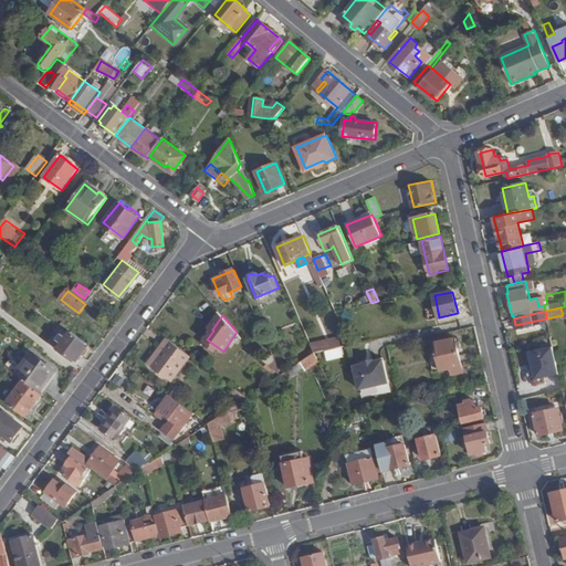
[(81,350),(86,344),(71,332),(66,339),(61,336),(54,346),(73,359),(74,359),(77,362),(83,353),(81,350)]
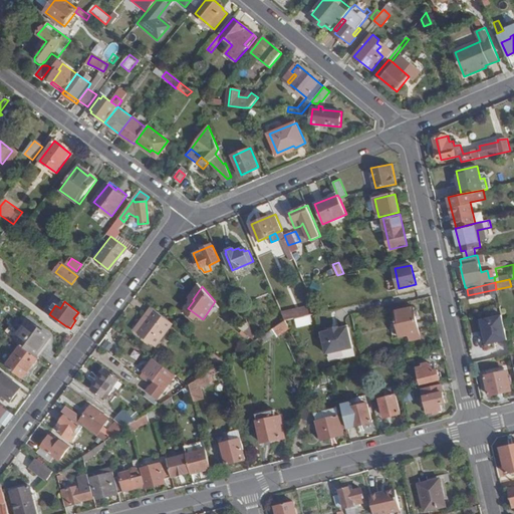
[(173,322),(153,307),(143,320),(145,321),(138,332),(156,345),(173,322)]
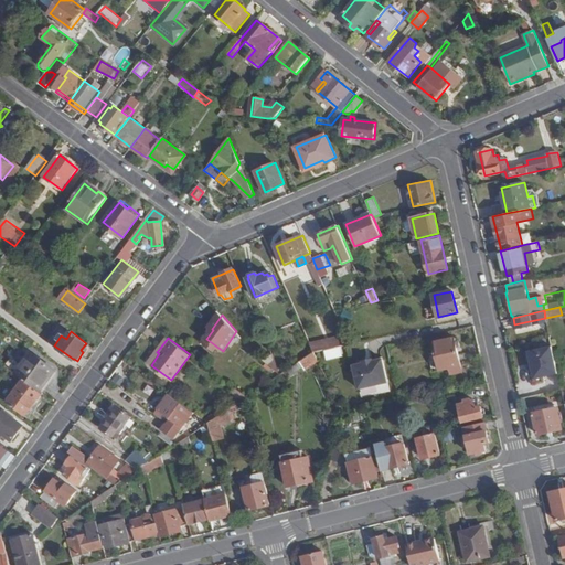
[(336,347),(349,344),(347,338),(322,343),(324,349),(336,347)]
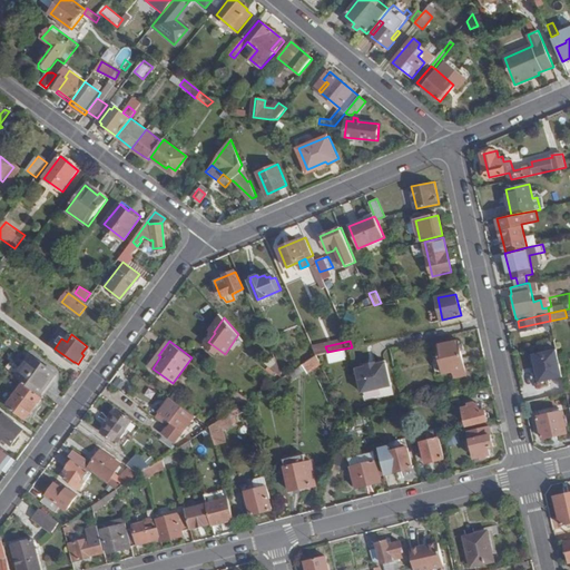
[(467,374),(459,341),(439,345),(445,373),(455,371),(458,376),(467,374)]
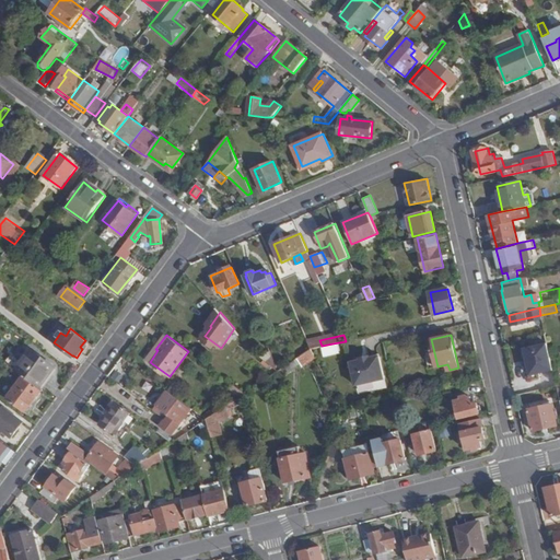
[(555,370),(548,342),(525,348),(531,375),(555,370)]
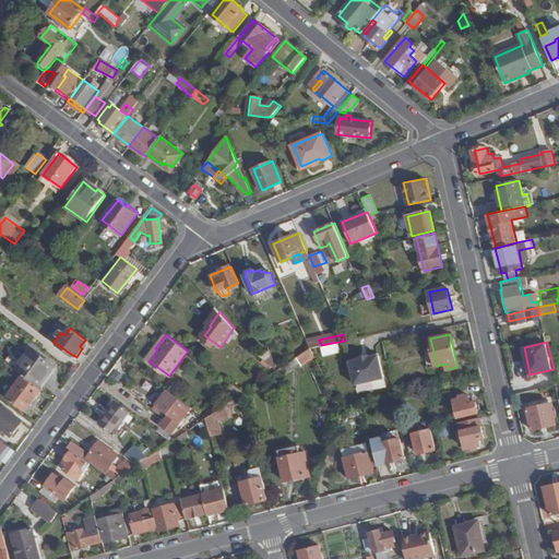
[(39,388),(55,366),(56,364),(33,348),(15,370),(24,376),(39,388)]
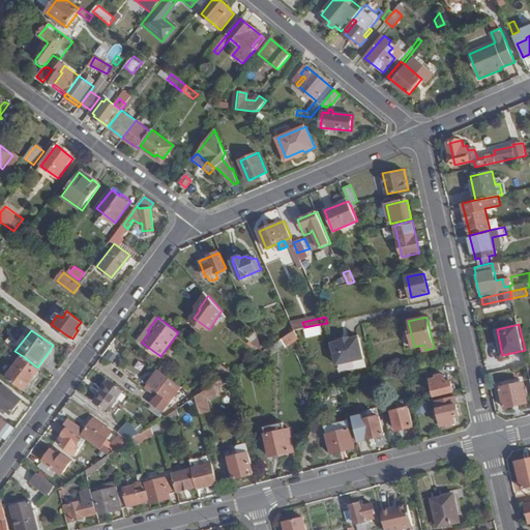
[(149,331),(147,330),(139,341),(142,343),(149,331)]
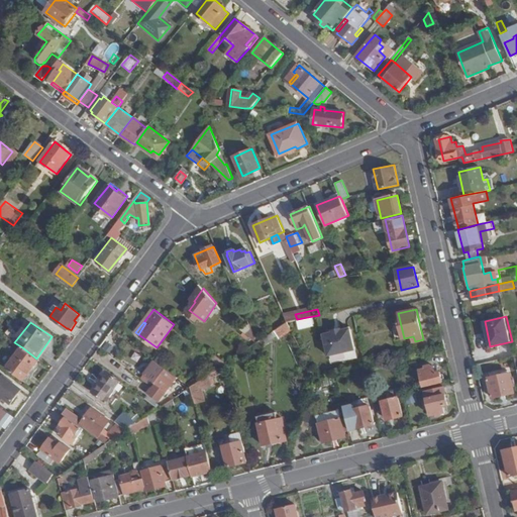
[(274,331),(277,335),(278,337),(291,329),(289,324),(287,322),(274,331)]
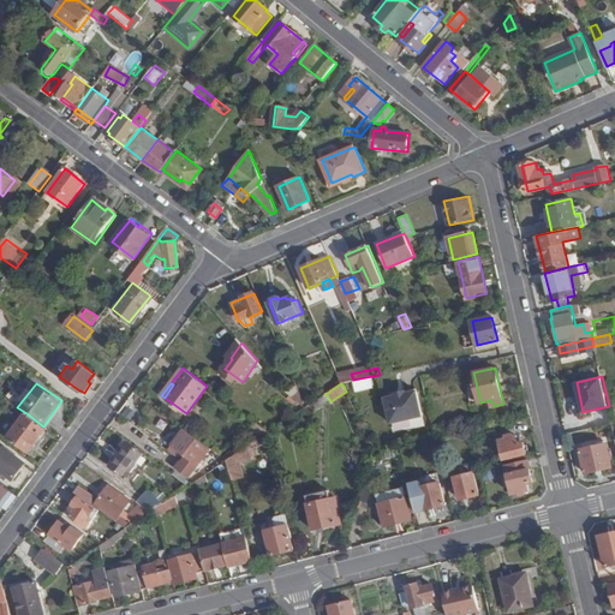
[(17,407),(25,396),(17,388),(11,396),(9,394),(5,398),(17,407)]
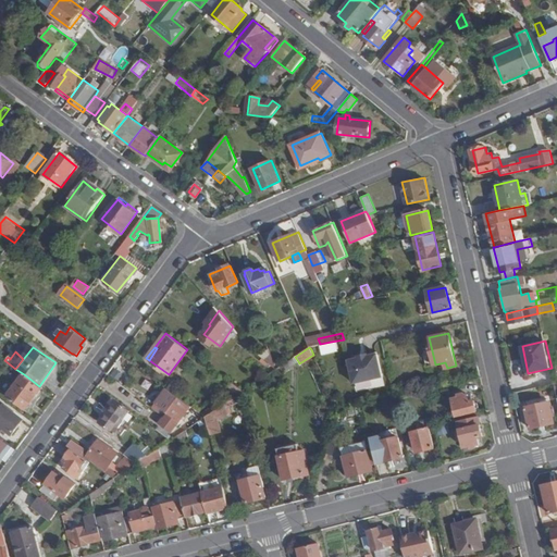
[(375,353),(347,359),(347,361),(375,355),(375,353)]
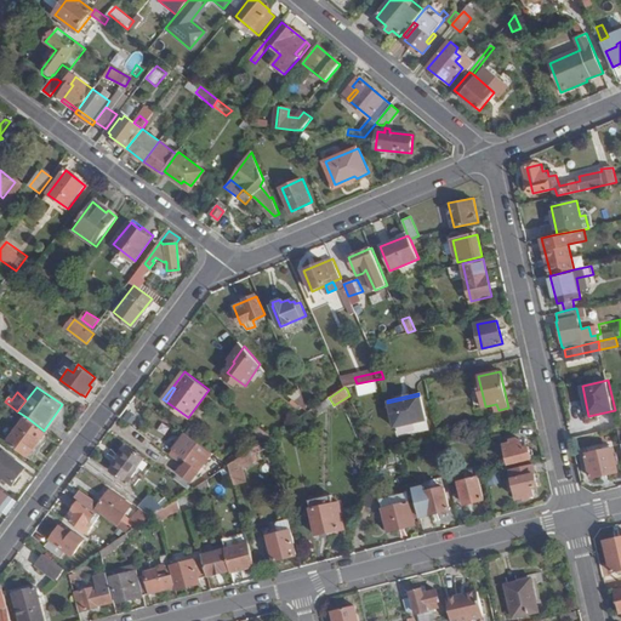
[(303,394),(292,400),(300,411),(309,405),(303,394)]
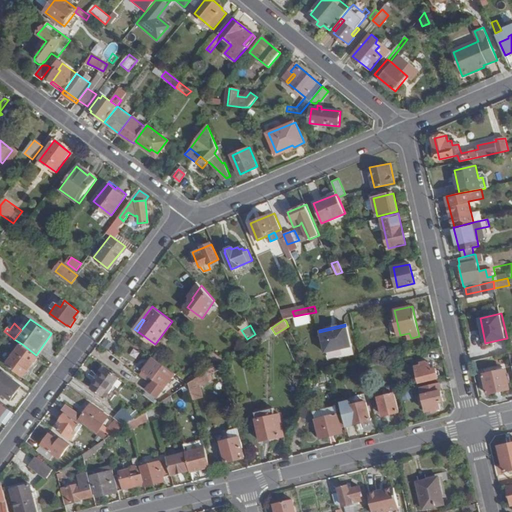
[(345,326),(319,332),(325,353),(351,346),(345,326)]
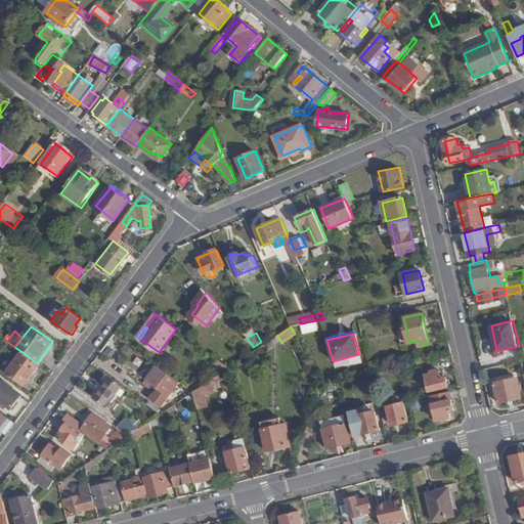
[(277,336),(260,347),(263,352),(280,340),(277,336)]
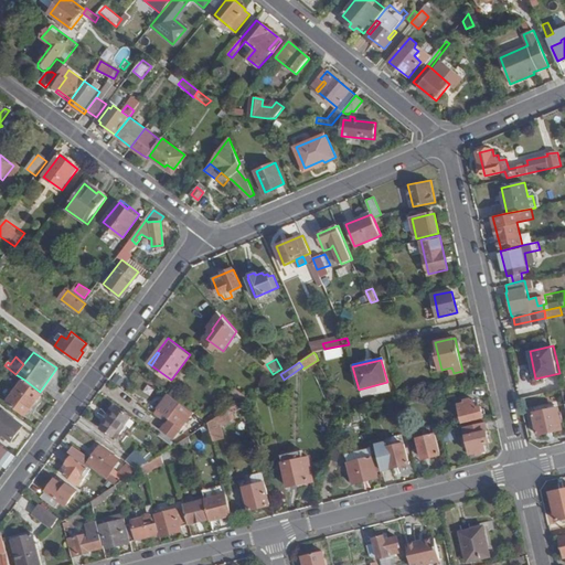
[(43,394),(44,395),(60,373),(55,370),(40,392),(43,394)]
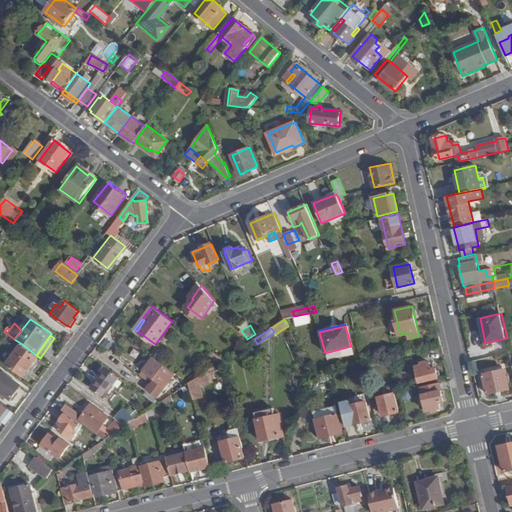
[(33,365),(39,357),(36,355),(22,344),(6,364),(27,378),(36,367),(33,365)]
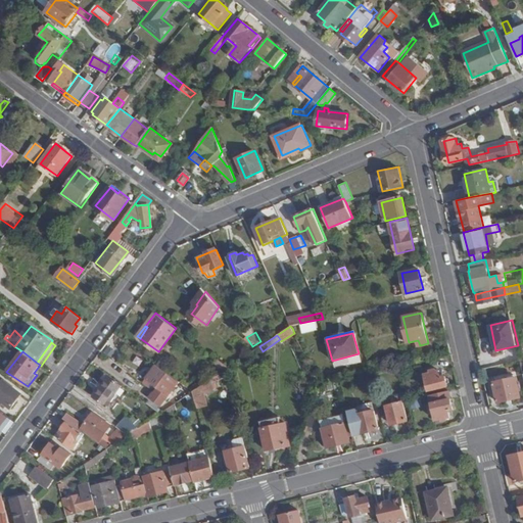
[(224,363),(217,359),(212,364),(219,369),(221,367),(224,363)]
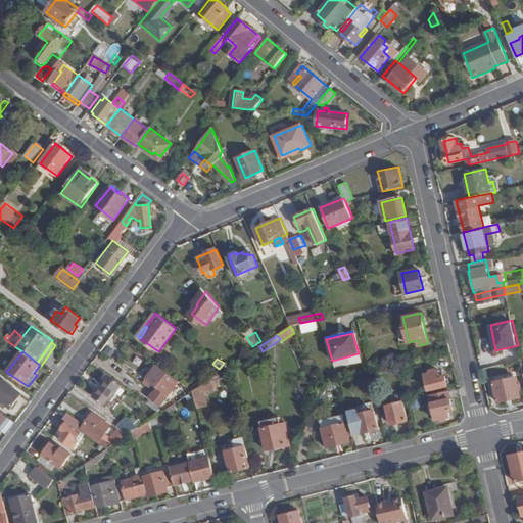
[(147,378),(158,386),(169,374),(156,365),(147,378)]
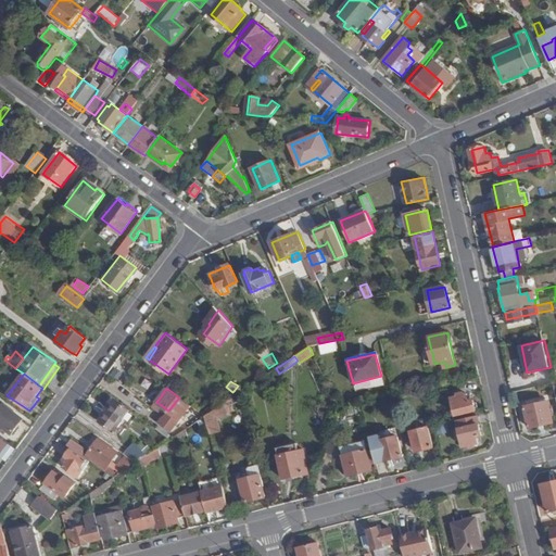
[(476,411),(474,400),(469,401),(467,394),(465,394),(464,392),(457,394),(457,396),(452,397),(456,415),(476,411)]
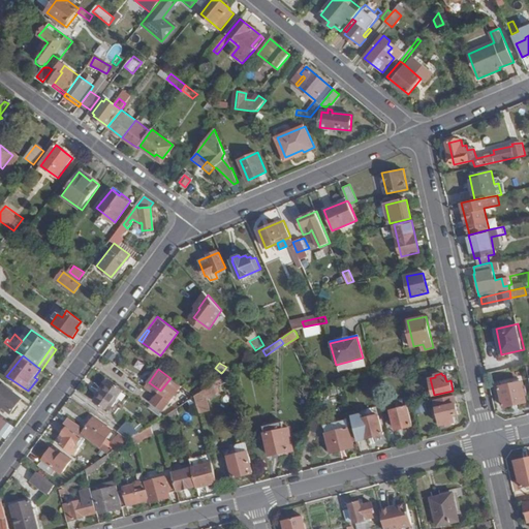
[(160,391),(157,395),(153,400),(164,409),(182,385),(170,378),(160,391)]
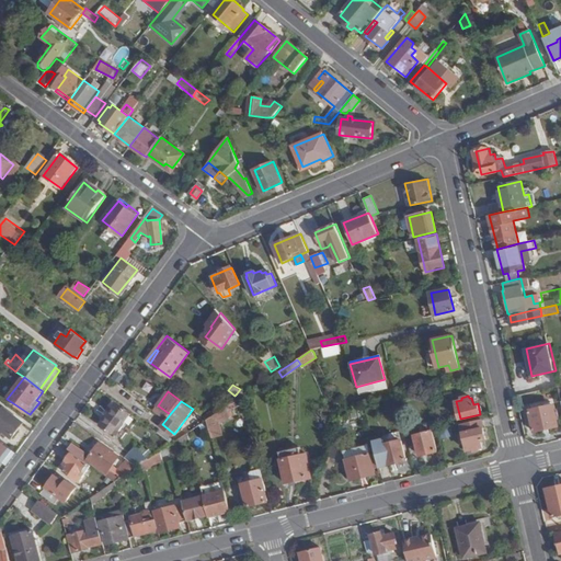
[(123,423),(129,413),(116,403),(101,424),(113,433),(121,422),(123,423)]
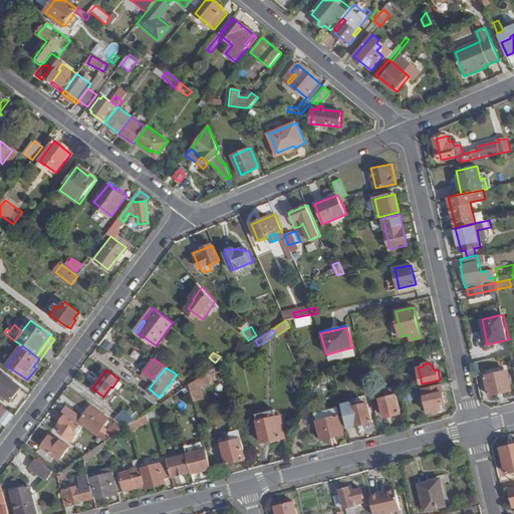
[(211,370),(203,376),(205,379),(213,373),(211,370)]
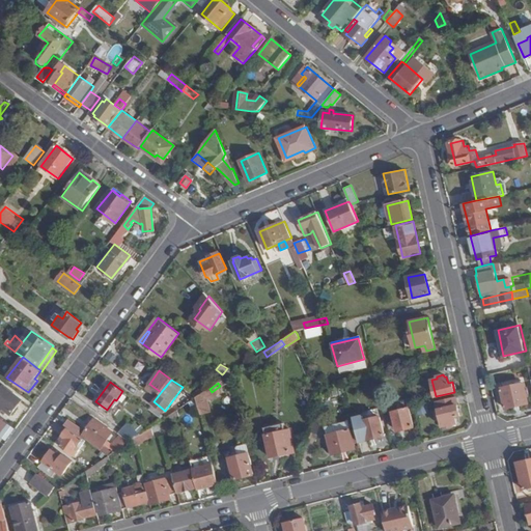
[(528,403),(523,383),(501,388),(506,408),(528,403)]
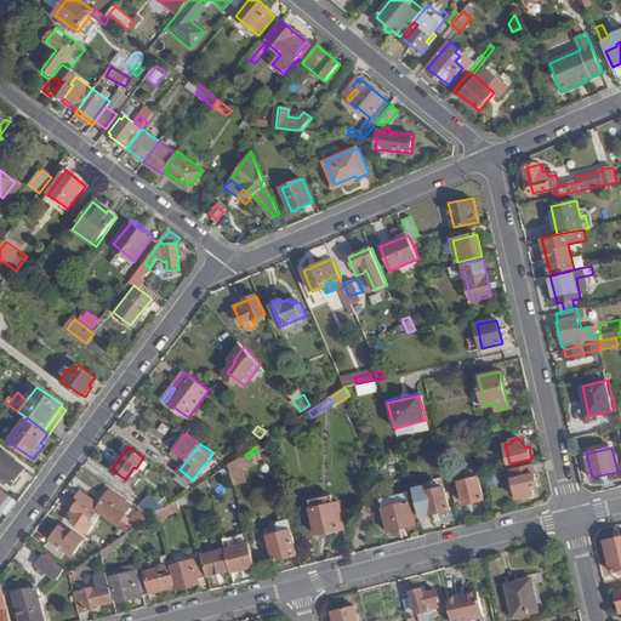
[(224,462),(229,465),(245,455),(241,450),(224,462)]
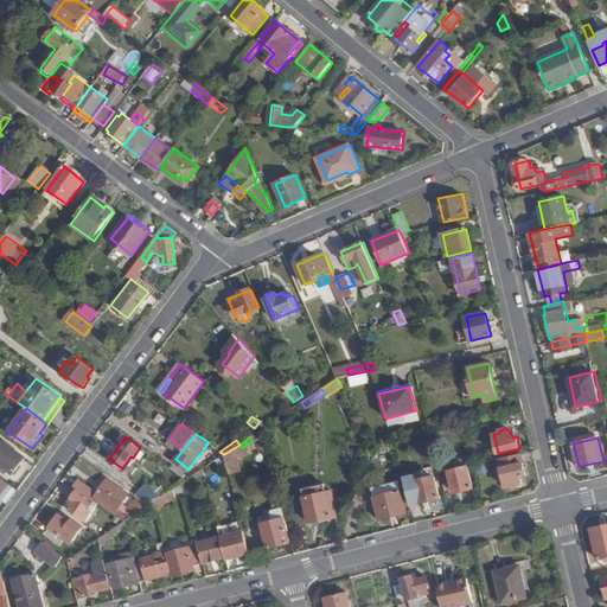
[(12,474),(25,458),(4,442),(0,446),(0,470),(1,471),(4,468),(12,474)]
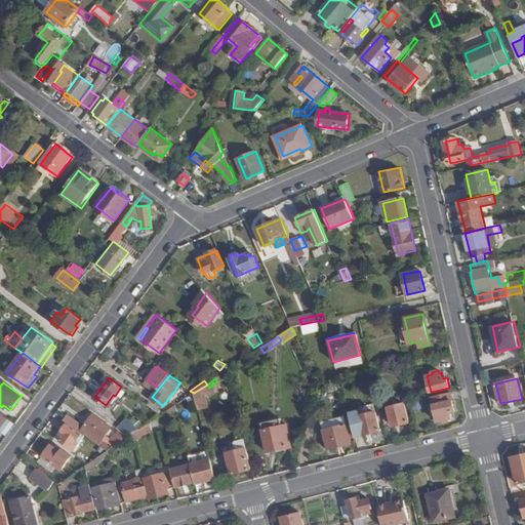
[(454,410),(450,391),(431,396),(434,405),(430,406),(432,415),(436,414),(438,421),(443,420),(443,422),(449,421),(449,419),(452,418),(450,412),(454,410)]
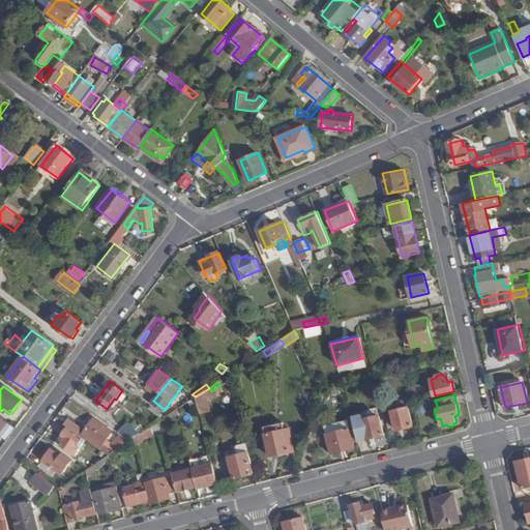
[(219,405),(229,407),(232,399),(222,395),(219,405)]
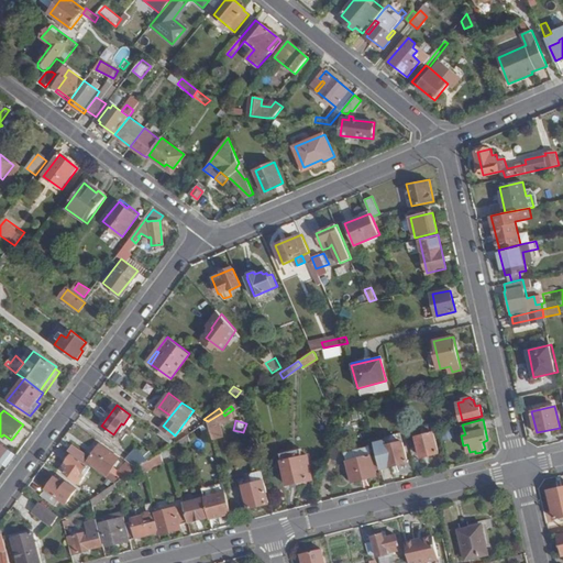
[(438,452),(433,432),(417,437),(421,456),(438,452)]
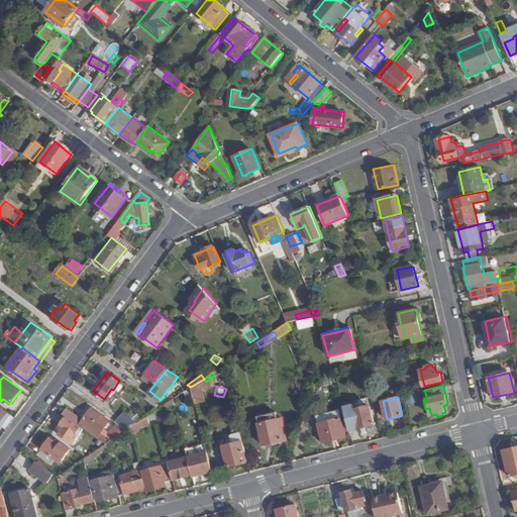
[(345,413),(349,430),(375,424),(370,405),(354,409),(355,410),(345,413)]
